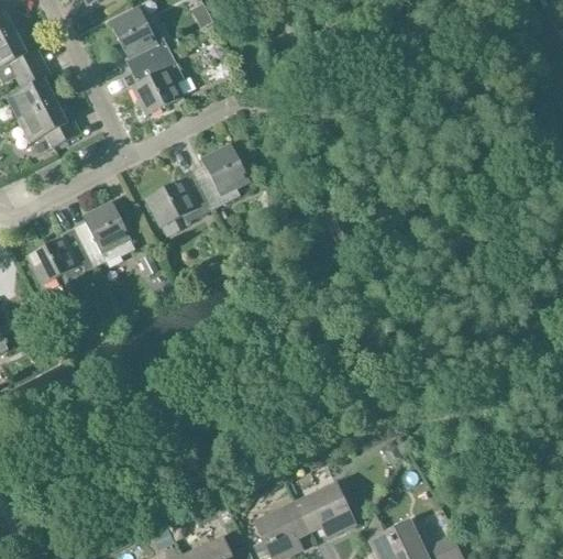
[(0,0),(0,39),(22,28),(17,19),(10,21),(4,9),(10,6),(7,0),(0,0)]
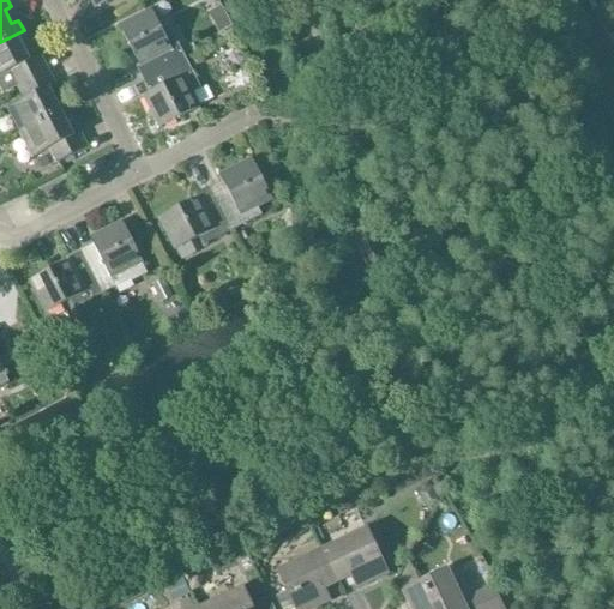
[(142,61),(137,64),(143,76),(186,54),(172,26),(163,31),(151,7),(121,23),(142,61)]
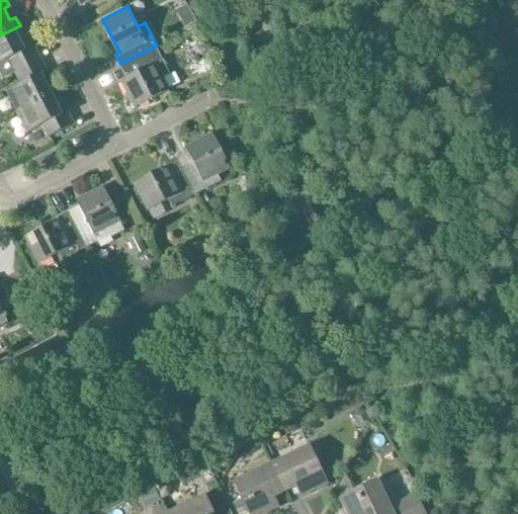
[(0,71),(2,76),(15,69),(39,57),(33,44),(24,49),(18,37),(24,34),(20,25),(0,35),(0,71)]
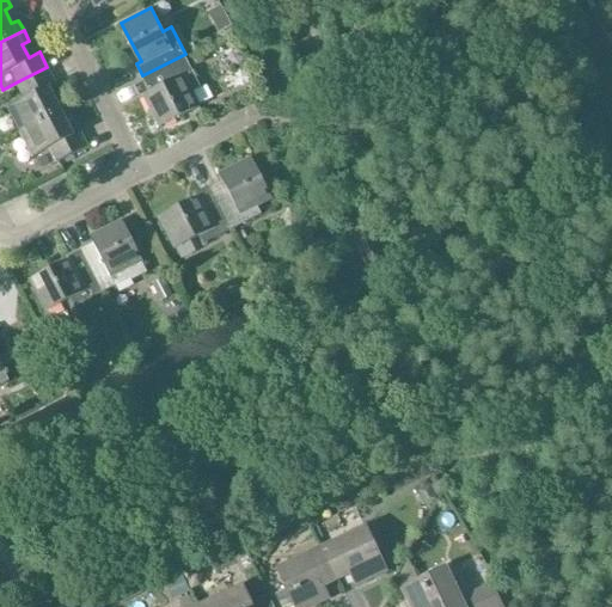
[(201,85),(185,54),(142,75),(150,90),(144,93),(159,123),(199,103),(193,90),(201,85)]
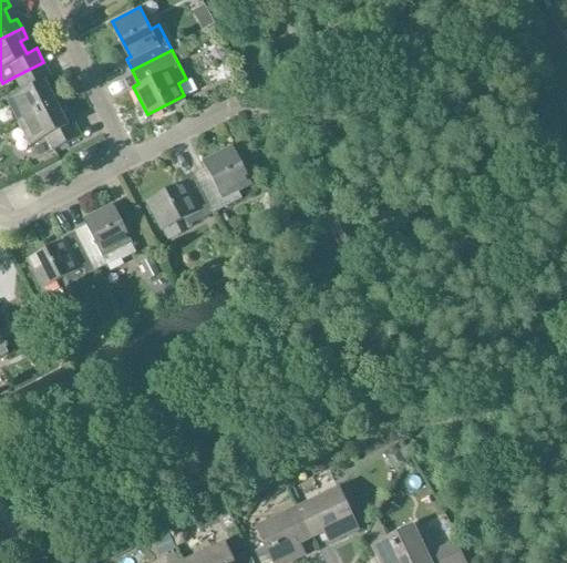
[(23,89),(7,98),(18,121),(62,98),(58,89),(51,91),(44,79),(51,75),(43,62),(17,75),(23,89)]
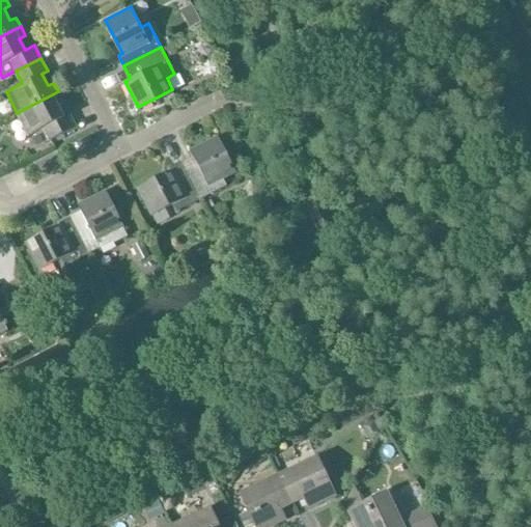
[(17,113),(28,134),(43,126),(50,139),(76,126),(68,112),(63,115),(57,104),(62,101),(58,91),(17,113)]
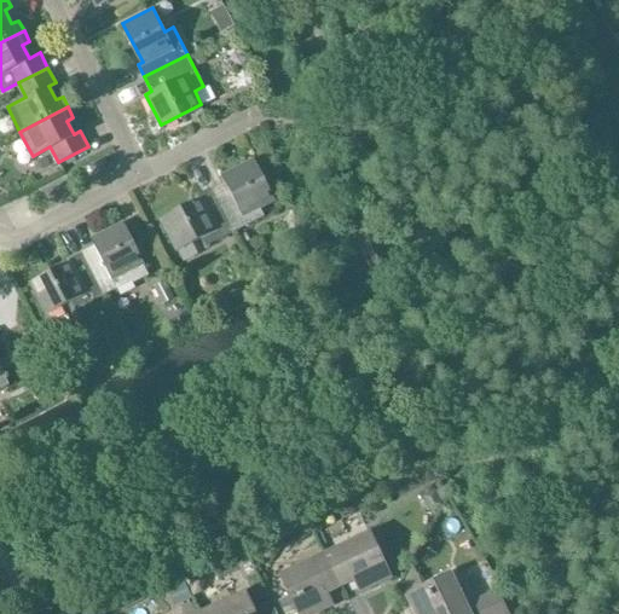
[(212,186),(235,230),(265,214),(260,206),(273,198),(253,157),(223,173),(226,179),(212,186)]
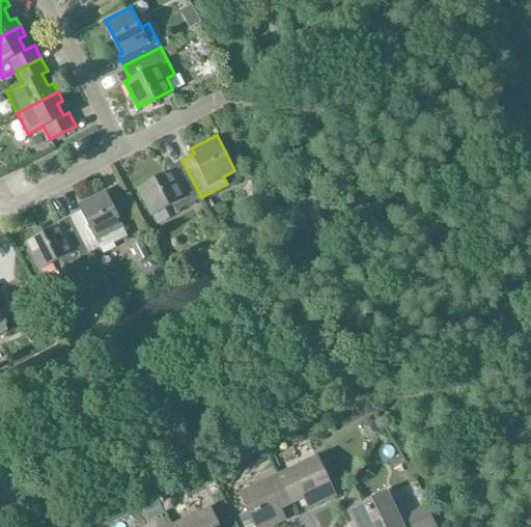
[(175,210),(201,197),(182,160),(170,166),(172,169),(138,187),(151,212),(171,201),(175,210)]
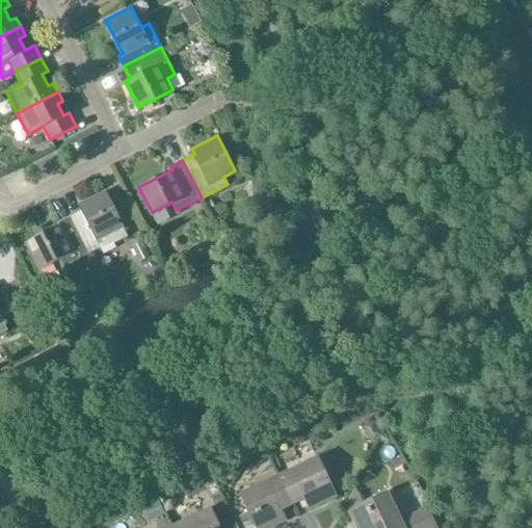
[(88,252),(113,239),(114,241),(128,234),(105,190),(79,203),(82,209),(70,214),(88,252)]
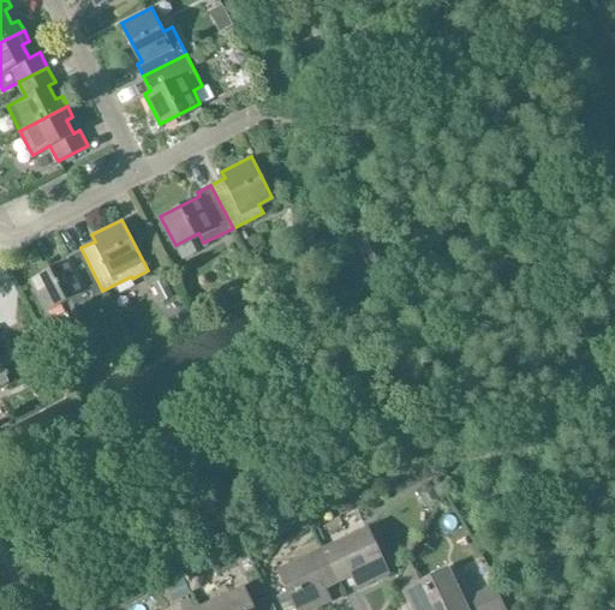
[(69,297),(73,306),(102,291),(81,247),(67,255),(69,259),(30,279),(46,309),(69,297)]
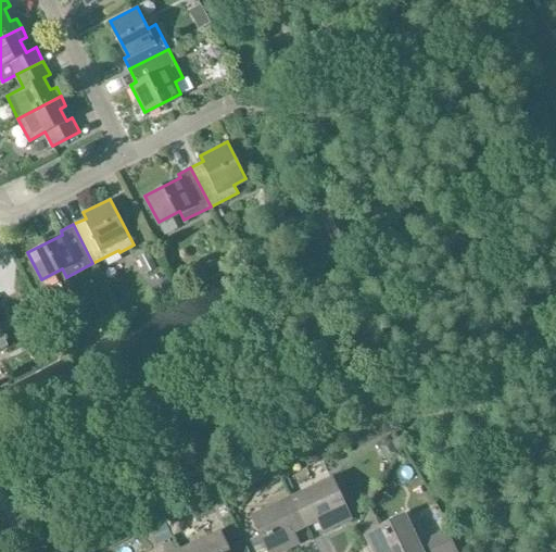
[(390,439),(380,444),(387,456),(396,452),(390,439)]
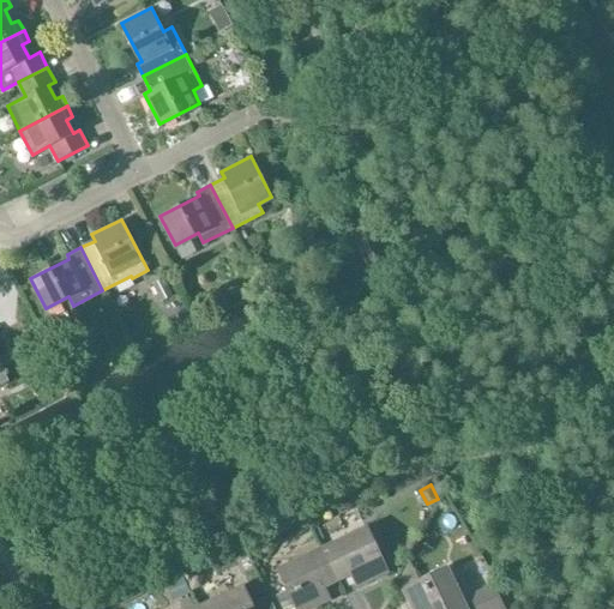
[(321,546),(337,579),(350,573),(356,585),(387,571),(366,525),(321,546)]
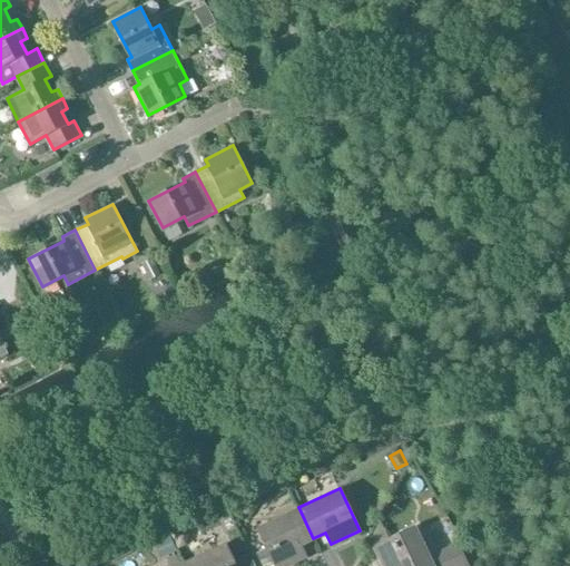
[(257,527),(276,565),(284,565),(307,555),(302,544),(313,538),(298,507),(257,527)]
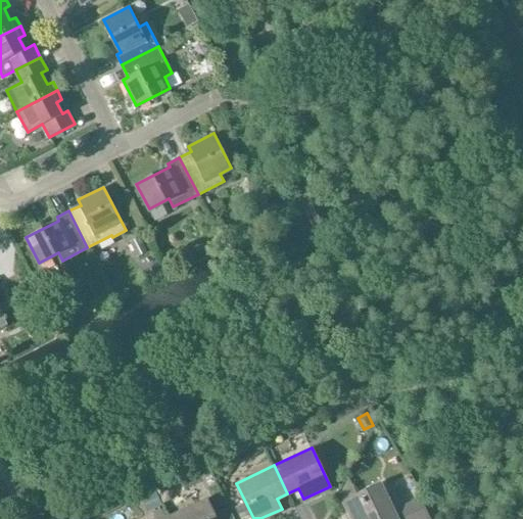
[(170,481),(156,488),(161,501),(171,497),(173,488),(170,481)]
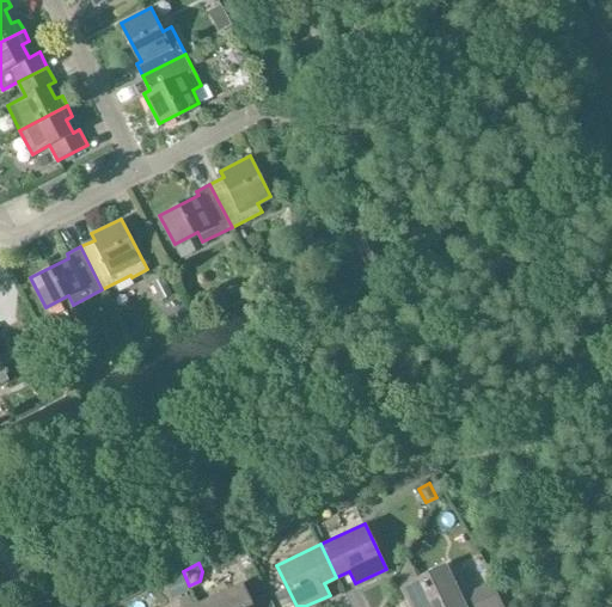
[(466,606),(446,564),(401,586),(410,606),(466,606)]
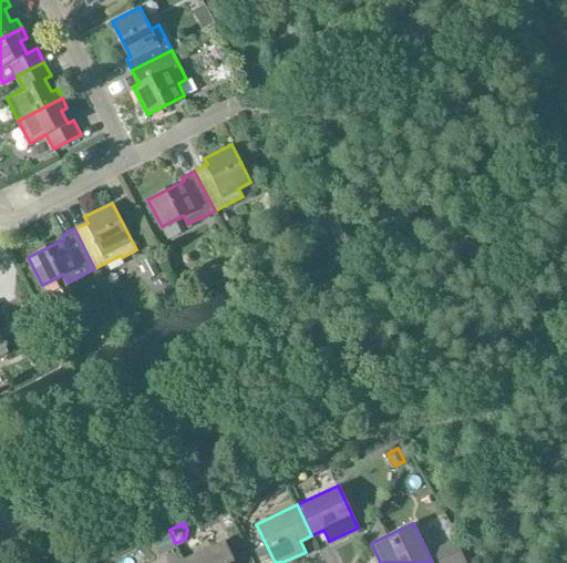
[(151,535),(160,553),(175,546),(167,529),(151,535)]
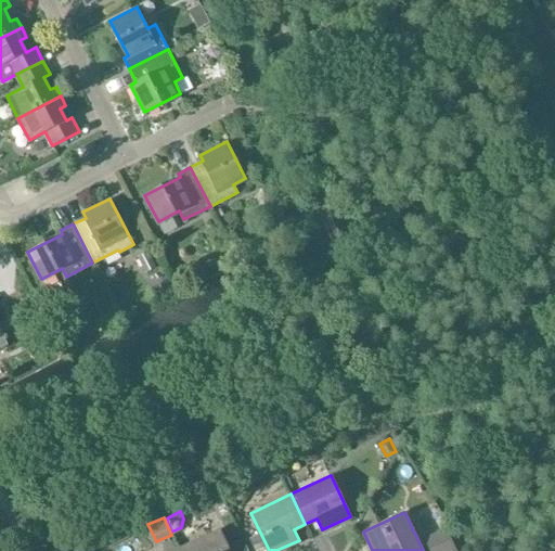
[(424,536),(430,549),(453,538),(446,525),(424,536)]
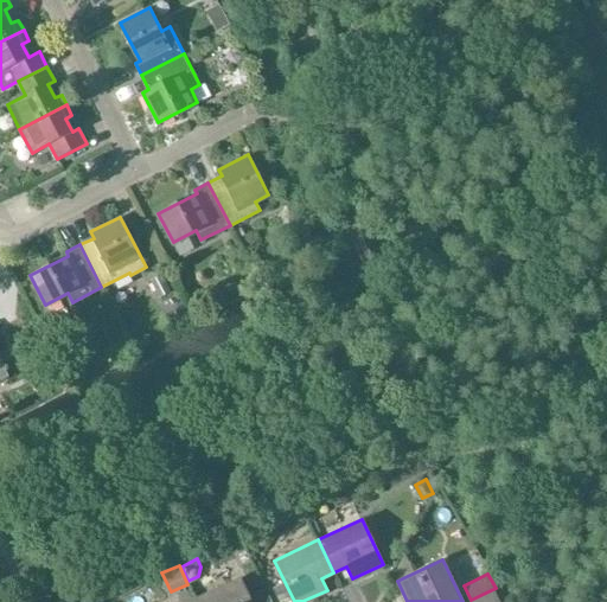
[(196,597),(197,601),(251,601),(240,577),(196,597)]
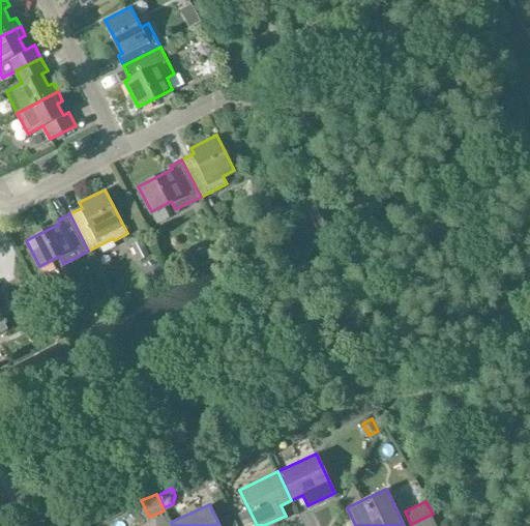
[(435,525),(438,525),(433,514),(411,524),(412,525),(435,525)]
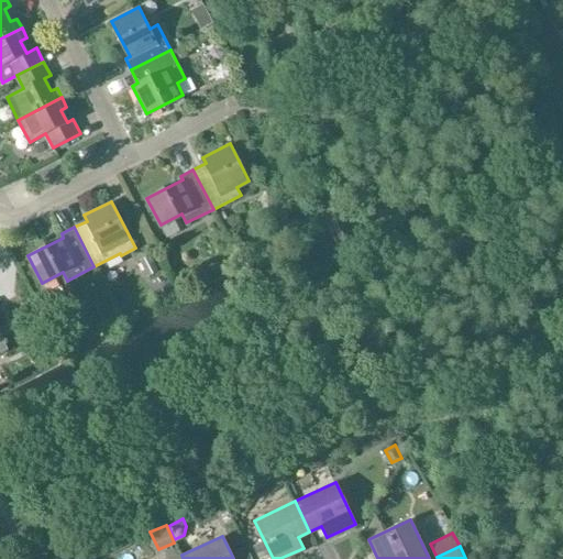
All buildings are outlined.
